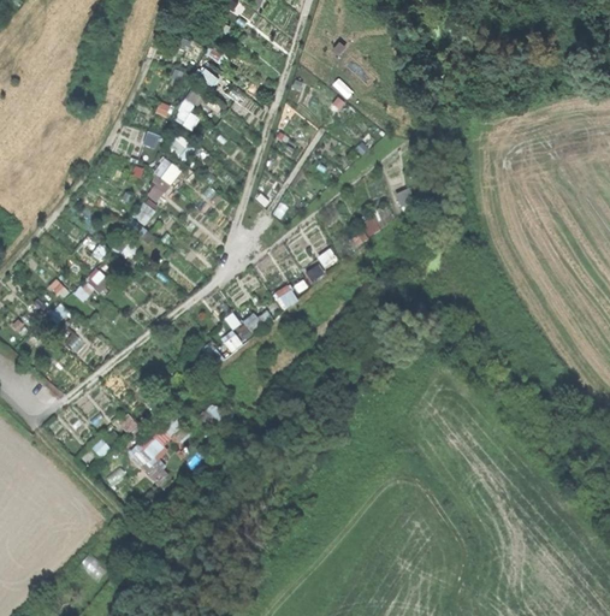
[(197,75),(212,86),(218,78),(205,67),(197,75)]
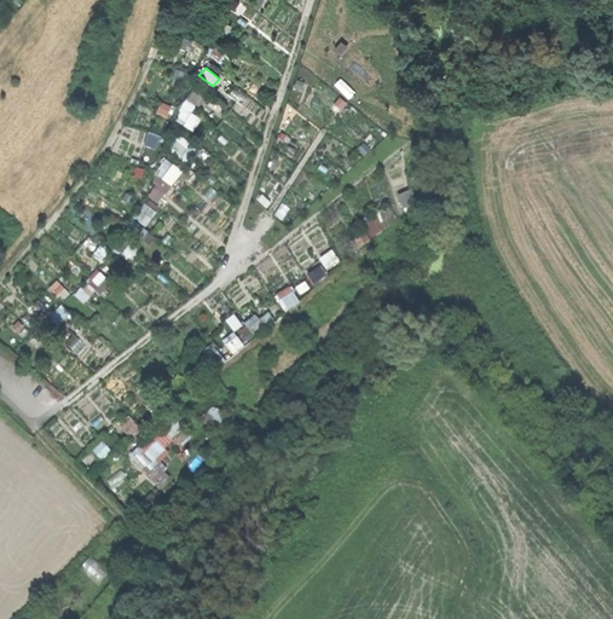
[(192,132),(201,119),(191,113),(202,96),(192,90),(173,119),(192,132)]
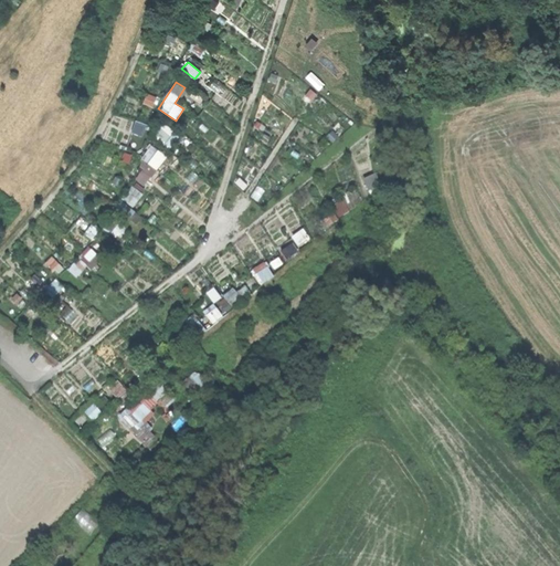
[(134,122),(131,133),(143,136),(146,125),(134,122)]
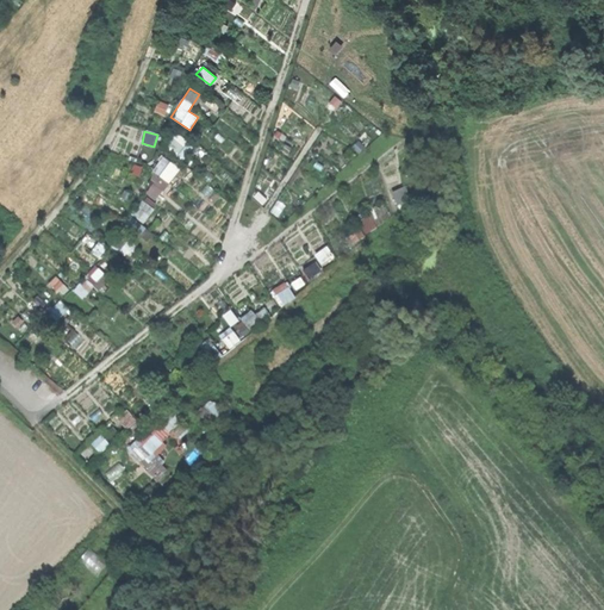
[(167,143),(180,159),(188,151),(175,136),(167,143)]
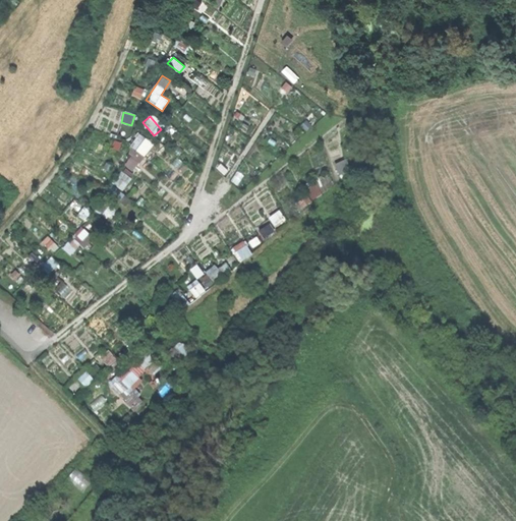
[(129,159),(123,165),(130,171),(155,146),(141,133),(122,153),(129,159)]
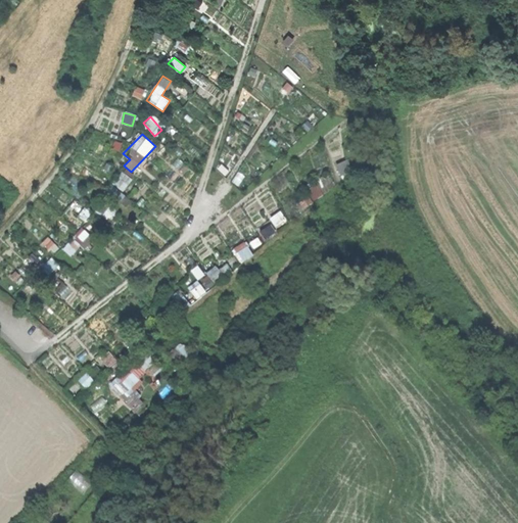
[(340,177),(346,175),(342,162),(336,164),(340,177)]
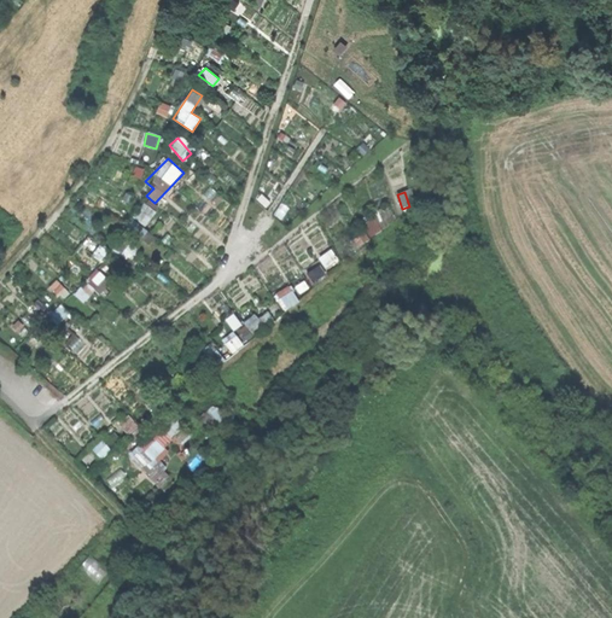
[(144,203),(134,217),(146,227),(156,213),(144,203)]
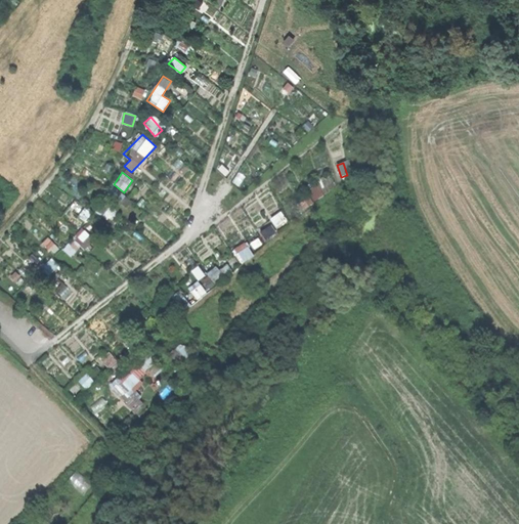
[(313,201),(323,197),(319,184),(309,188),(313,201)]
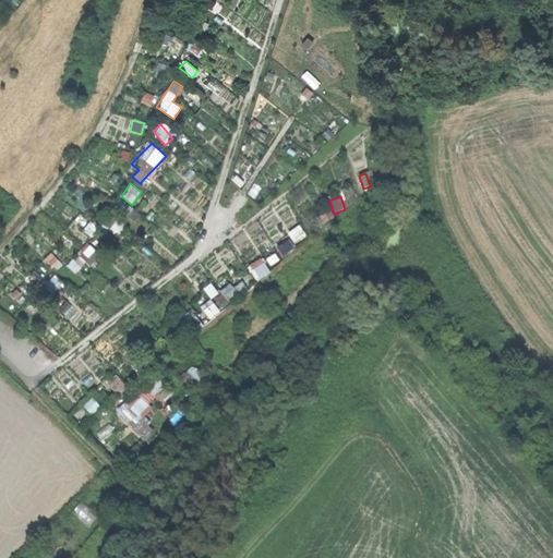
[(86,243),(64,265),(75,275),(97,253),(86,243)]
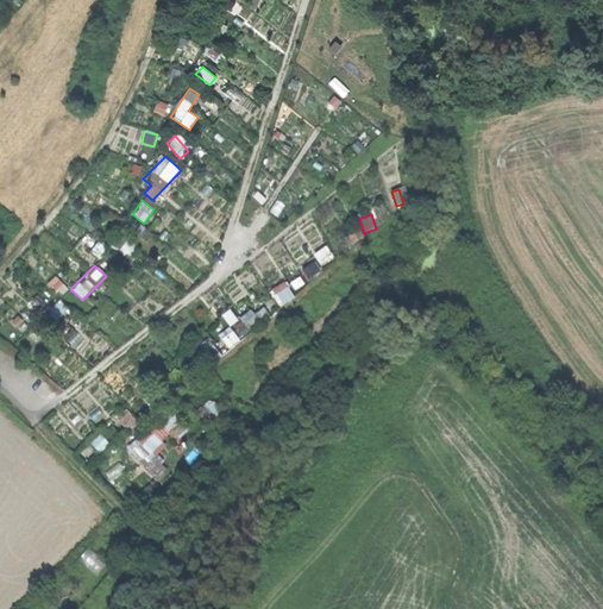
[(284,281),(270,290),(281,306),(295,297),(284,281)]
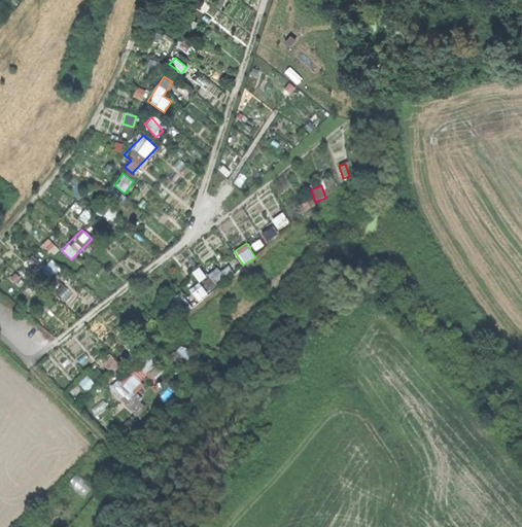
[(195,300),(203,296),(200,289),(192,292),(195,300)]
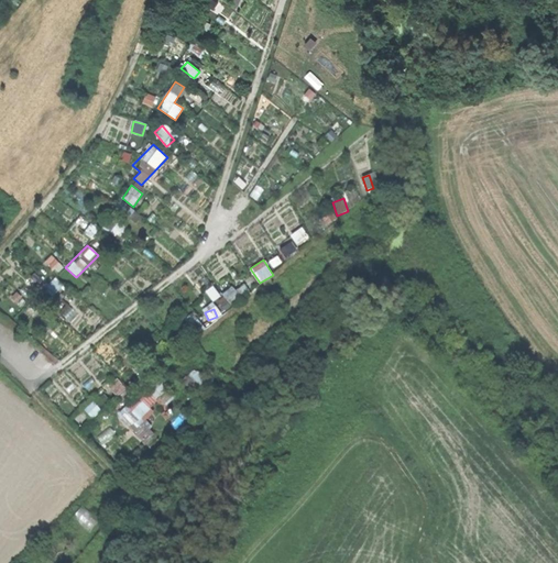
[(117,379),(107,386),(116,397),(126,389),(117,379)]
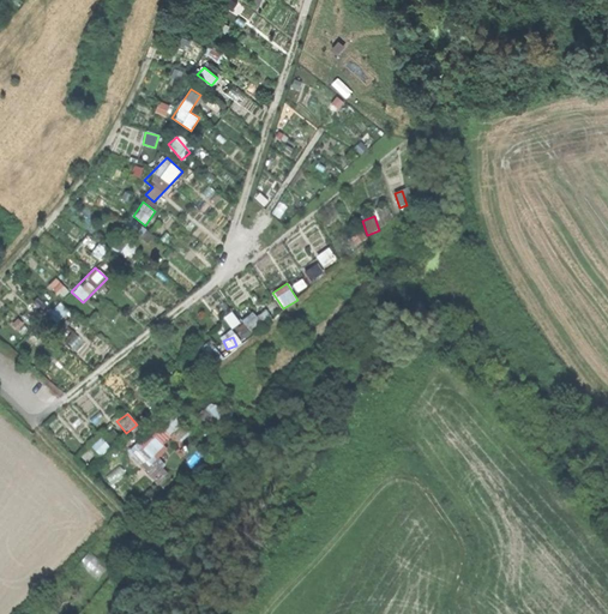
[(127,450),(138,463),(180,429),(169,416),(127,450)]
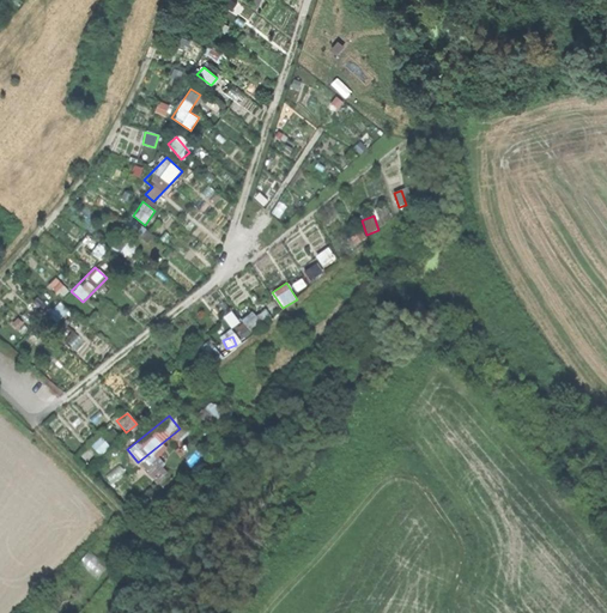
[(102,437),(92,447),(101,455),(110,445),(102,437)]
